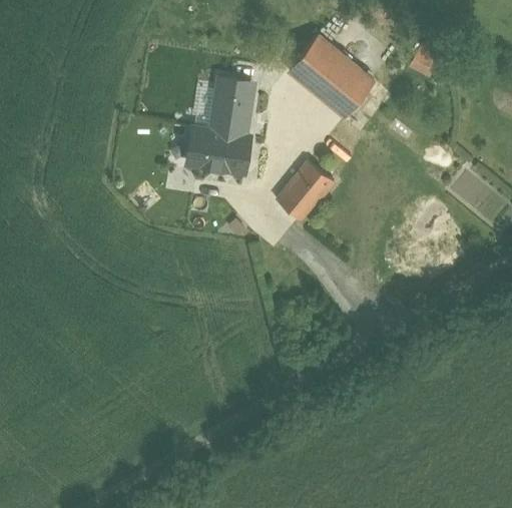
[(373,84),(316,38),(288,72),(345,119),(373,84)]
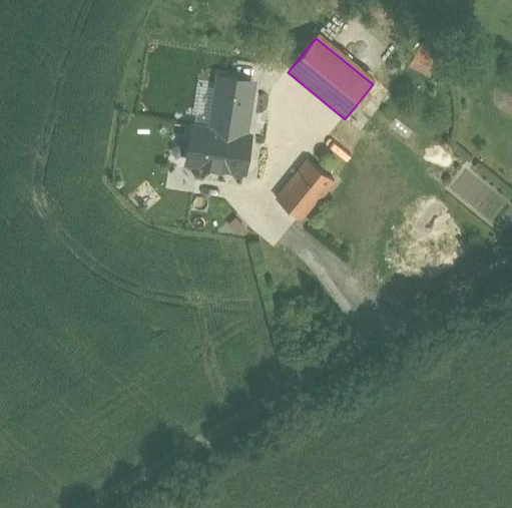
[(439,57),(421,48),(414,62),(431,72),(439,57)]
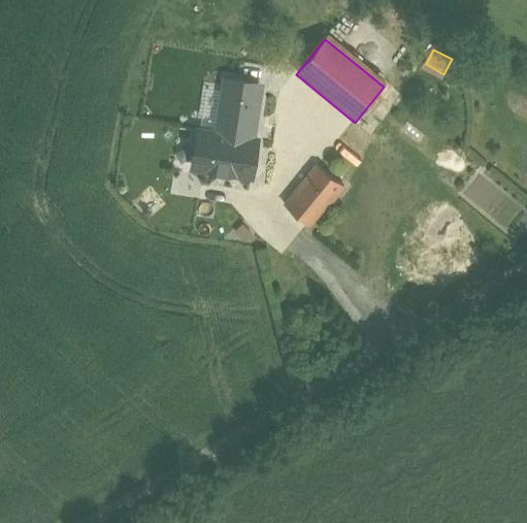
[(196,127),(190,169),(256,178),(262,137),(257,136),(265,83),(223,76),(216,130),(196,127)]
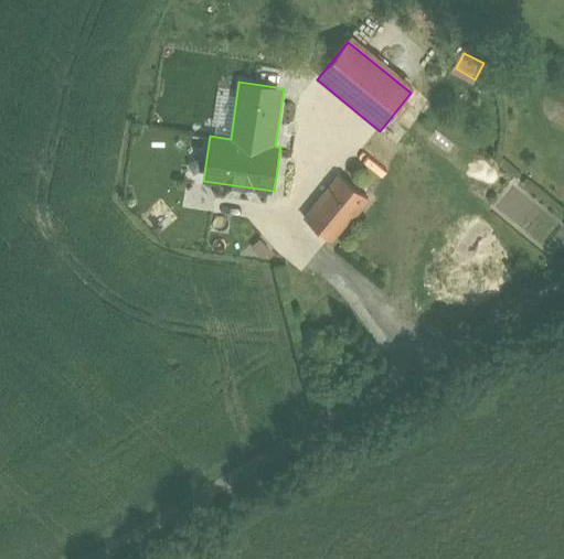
[(339,181),(304,224),(329,245),(350,221),(351,222),(366,203),(339,181)]
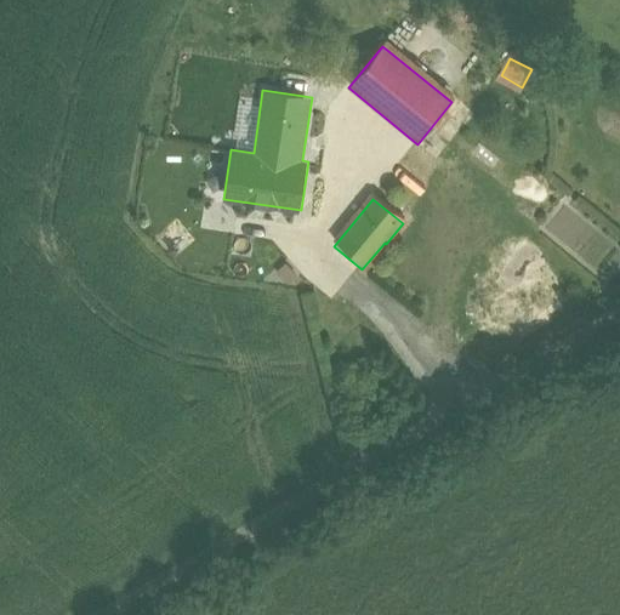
[(619,266),(619,257),(562,212),(545,234),(607,283),(619,266)]
